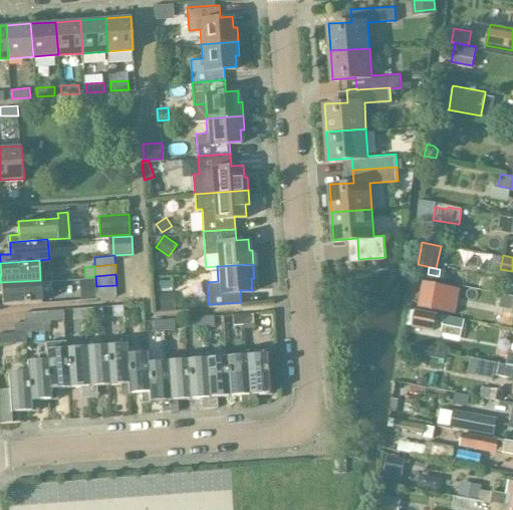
[(95,276),(85,277),(85,287),(96,286),(95,276)]
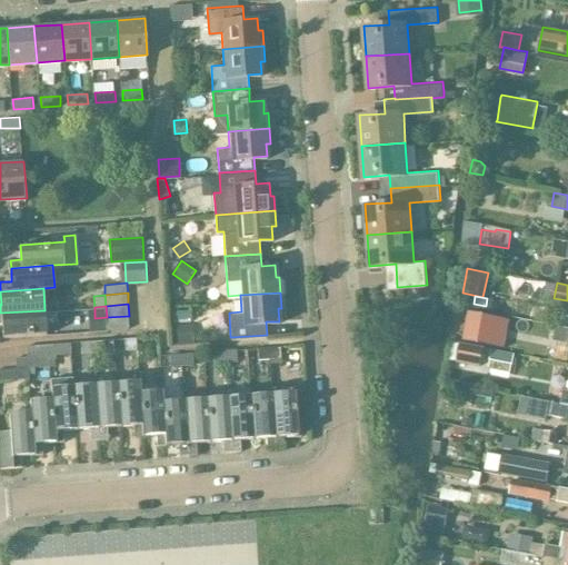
[(45,310),(0,313),(0,321),(3,323),(5,336),(47,333),(45,310)]
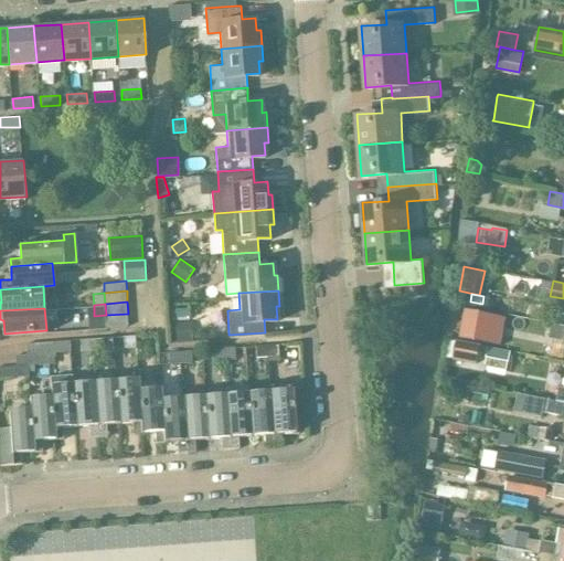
[(455,318),(453,330),(460,332),(460,335),(500,343),(506,316),(466,308),(464,320),(455,318)]
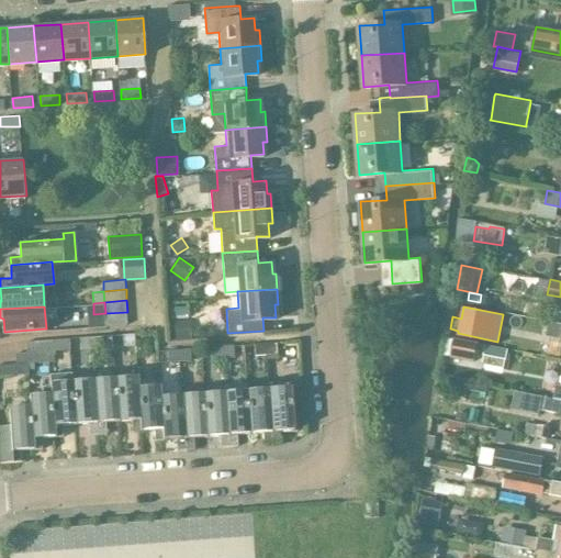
[(127,312),(105,313),(107,324),(128,322),(127,312)]
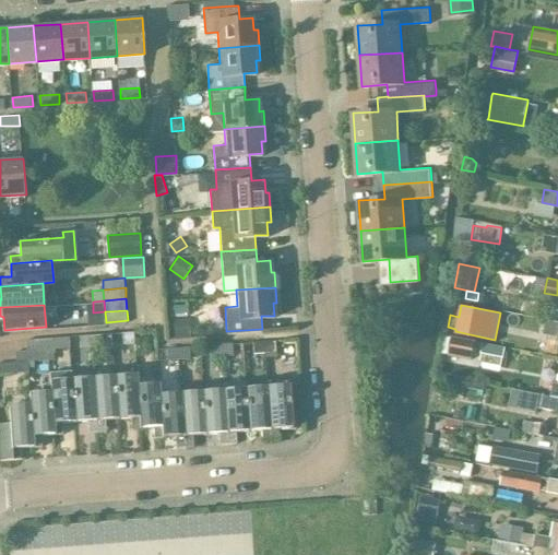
[(169,318),(170,337),(186,335),(185,317),(169,318)]
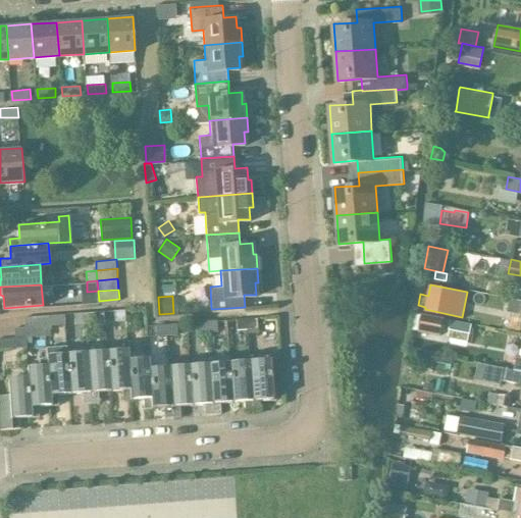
[(507,311),(520,313),(520,299),(510,297),(507,311)]
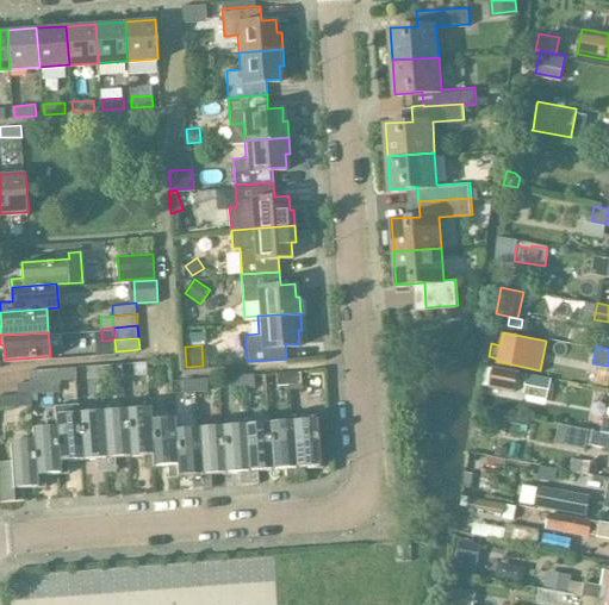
[(147,372),(145,361),(134,361),(135,373),(147,372)]
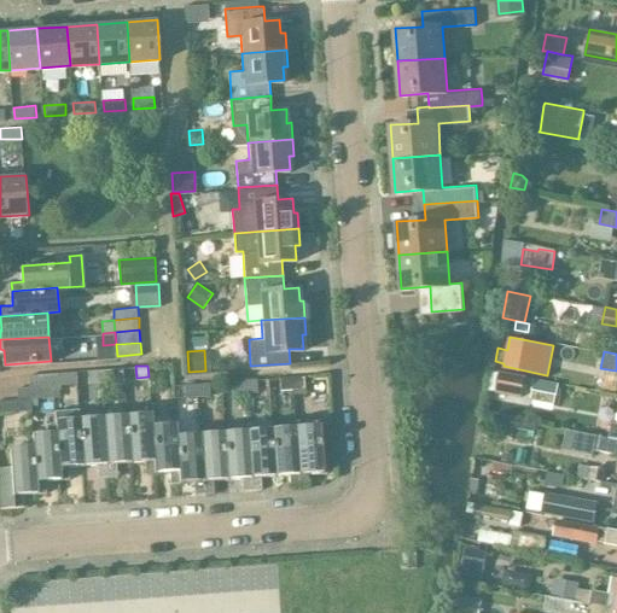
[(112,367),(102,368),(103,380),(114,379),(112,367)]
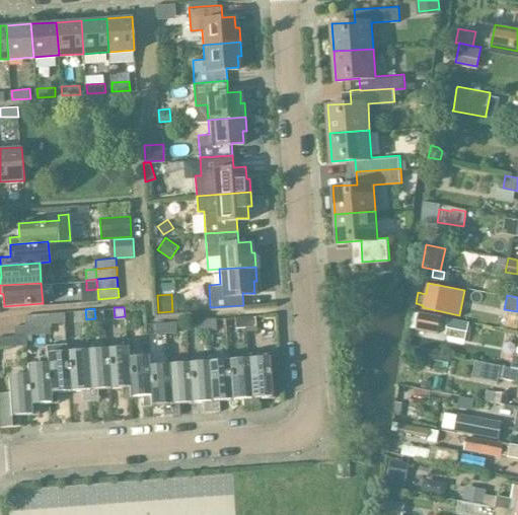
[(86,319),(85,309),(74,310),(74,319),(86,319)]
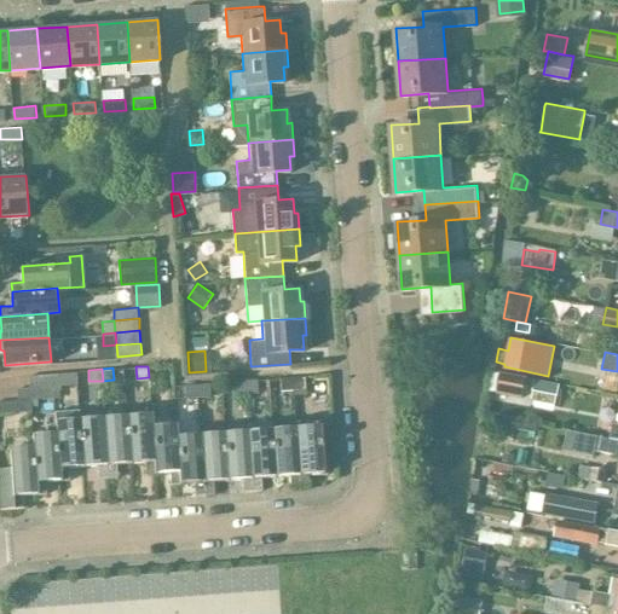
[(55,383),(56,388),(61,388),(61,383),(78,382),(76,371),(28,375),(29,386),(55,383)]
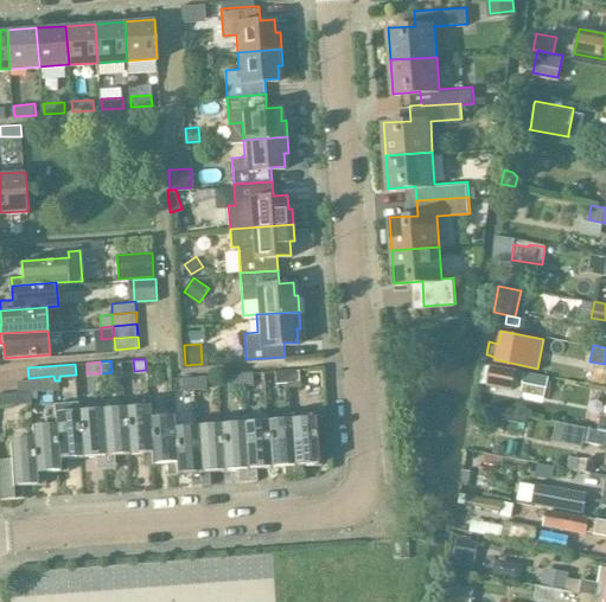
[(514,388),(517,369),(491,364),(488,384),(514,388)]
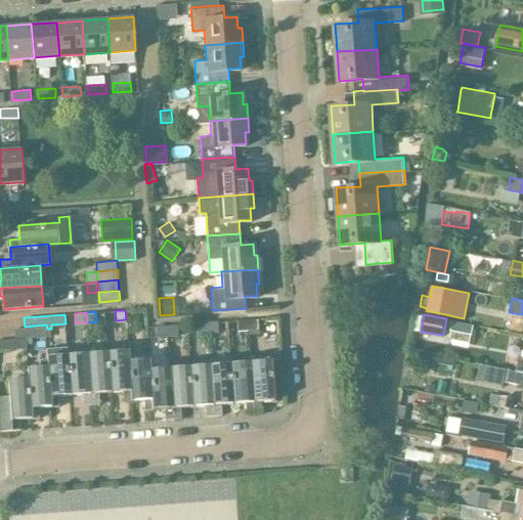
[(258,317),(248,318),(249,328),(258,328),(258,317)]
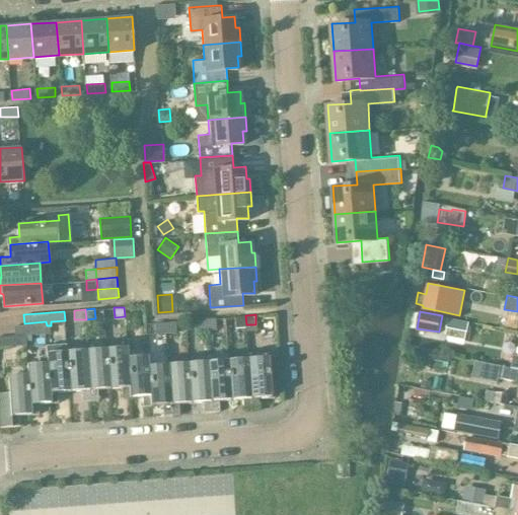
[(126,327),(138,326),(136,315),(125,316),(126,327)]
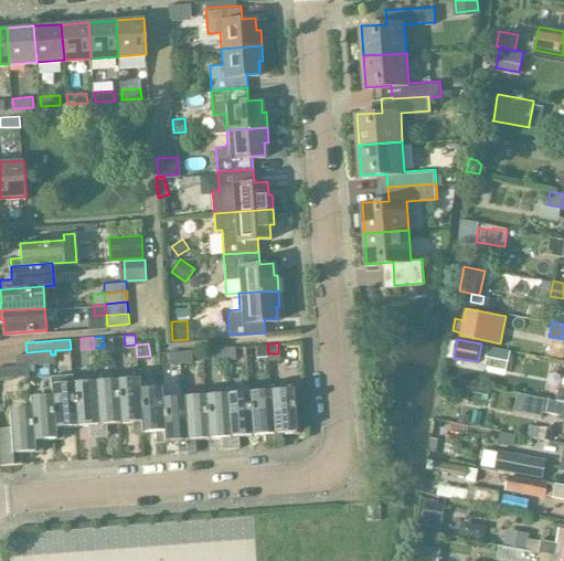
[(268,353),(267,343),(256,345),(257,355),(268,353)]
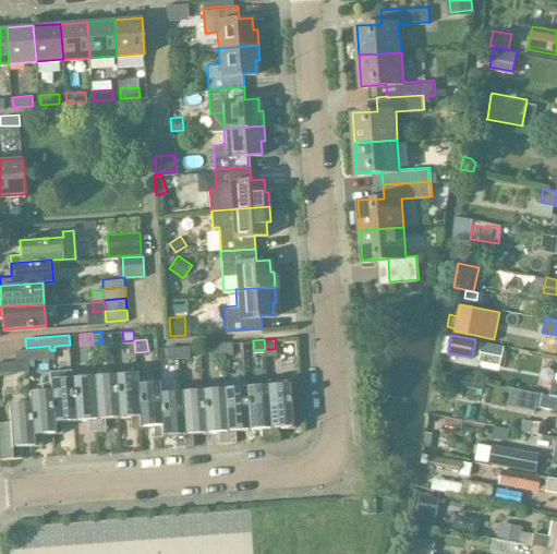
[(220,341),(221,353),(233,352),(232,340),(220,341)]
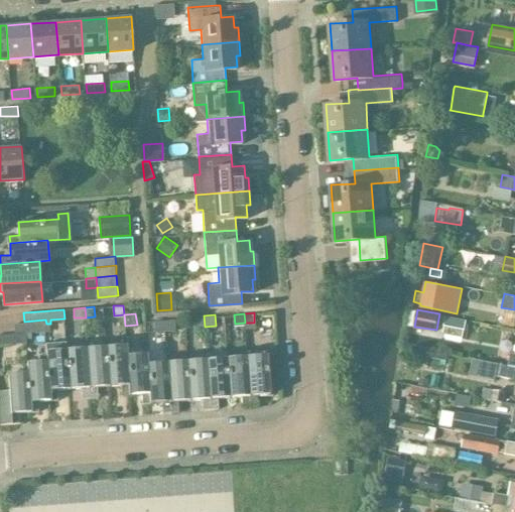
[(465,327),(466,318),(445,314),(443,324),(465,327)]
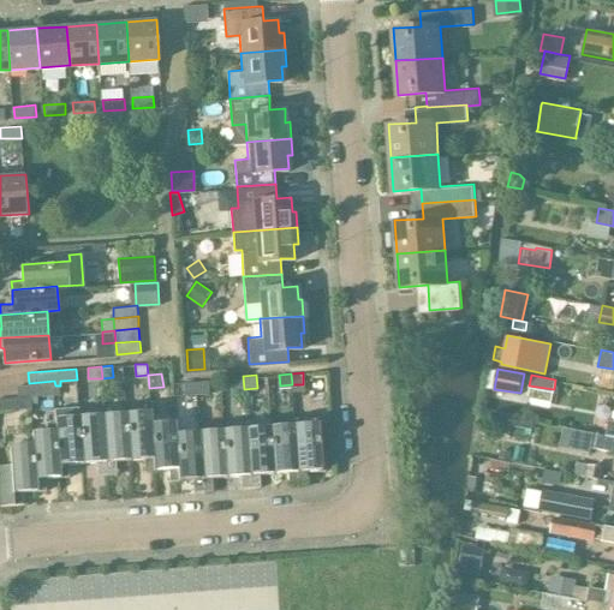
[(232,390),(244,389),(243,376),(231,377),(232,390)]
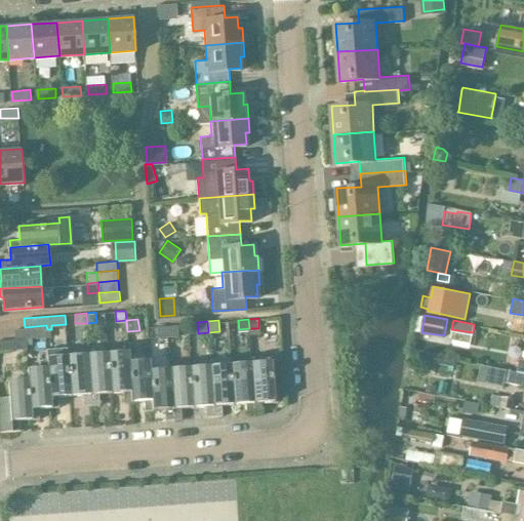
[(177,324),(167,325),(168,335),(177,334),(177,324)]
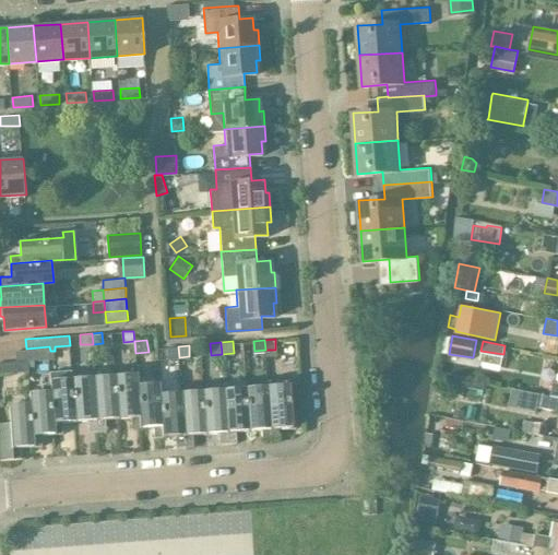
[(30,358),(30,359),(49,358),(48,351),(50,351),(49,346),(26,349),(15,350),(16,359),(28,358),(30,358)]
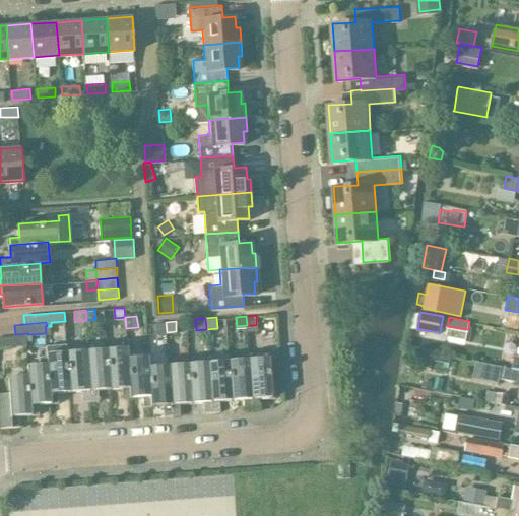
[(167,332),(166,322),(155,322),(156,333),(167,332)]
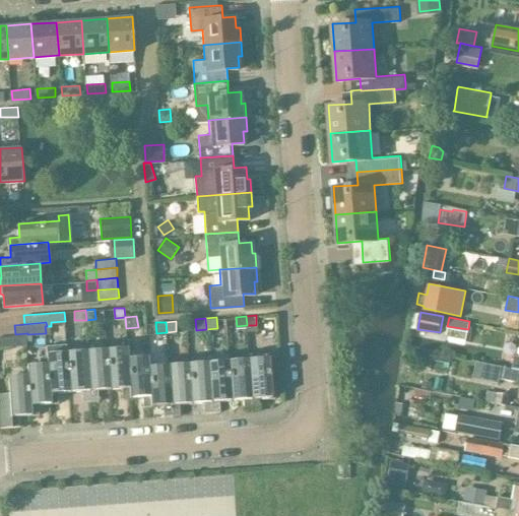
[(26,333),(15,334),(15,344),(26,343),(26,333)]
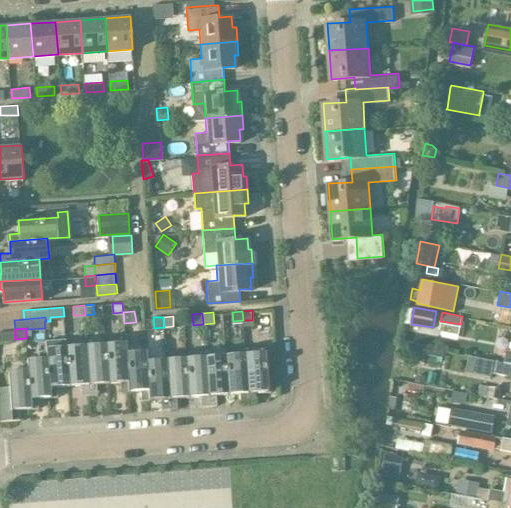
[(70,385),(68,346),(67,338),(47,339),(48,356),(51,396),(58,395),(57,386),(70,385)]
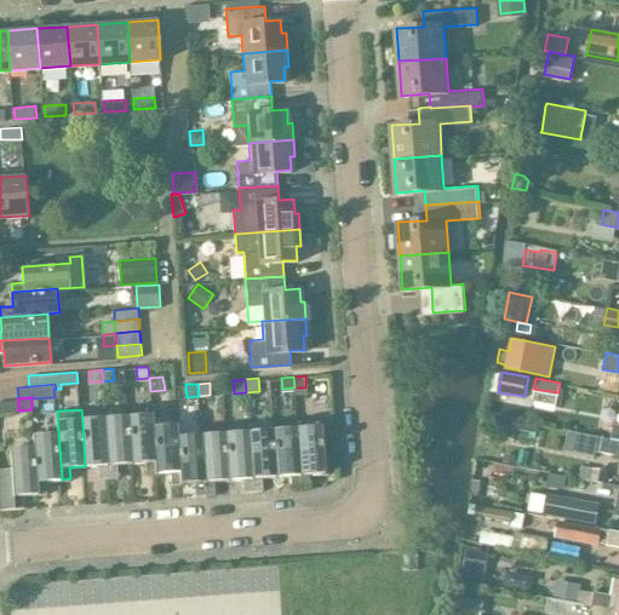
[(153,414),(130,415),(132,463),(147,461),(147,473),(158,472),(154,425),(153,414)]
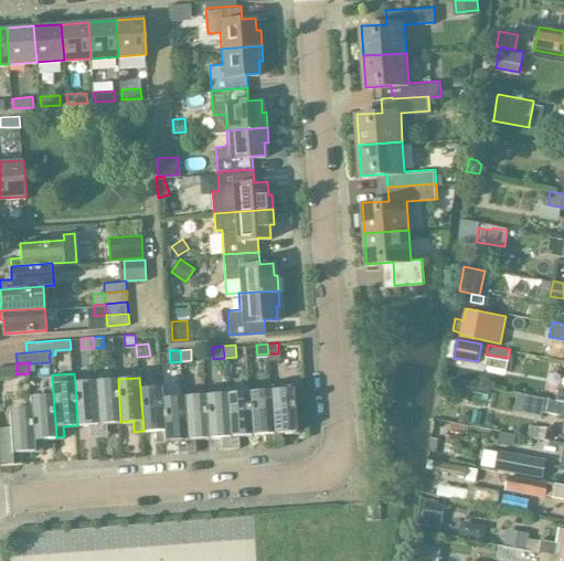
[(107,423),(120,422),(118,379),(96,380),(99,434),(108,433),(107,423)]
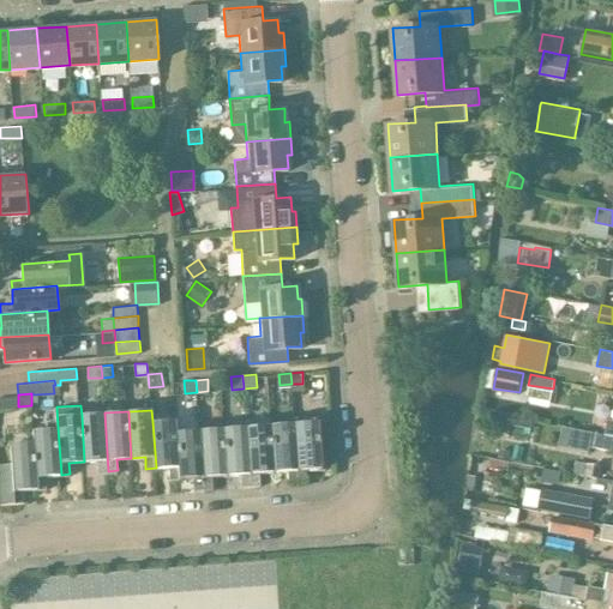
[(82,415),(84,462),(97,460),(98,471),(108,471),(104,412),(82,415)]
